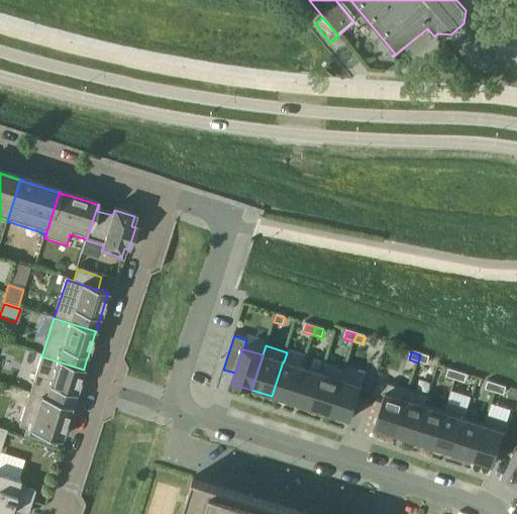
[(427,366),(430,357),(420,354),(418,363),(427,366)]
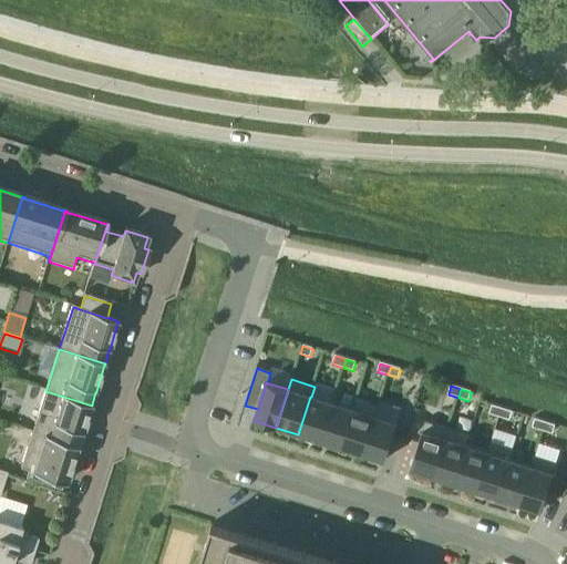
[(45,391),(32,433),(79,448),(79,447),(82,434),(83,434),(83,433),(83,432),(91,407),(92,407),(92,406),(45,391)]
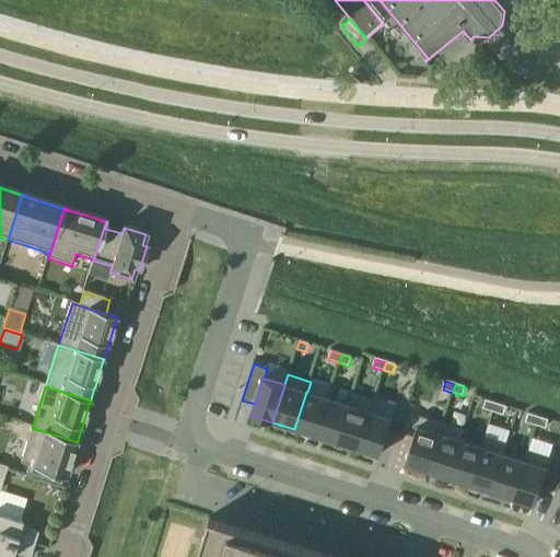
[(306,392),(294,429),(315,437),(327,398),(307,392),(306,392)]
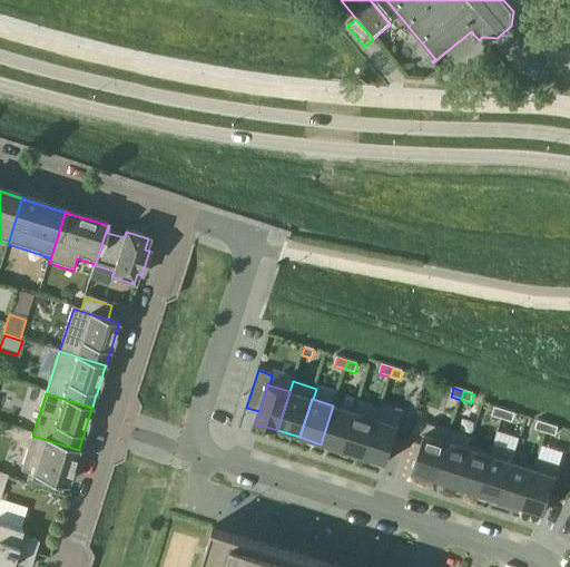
[(355,412),(343,451),(364,458),(376,419),(377,420),(381,410),(357,402),(354,412),(355,412)]
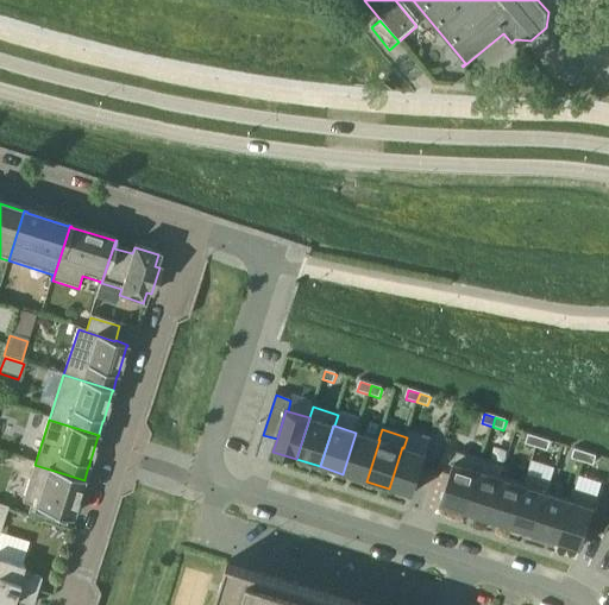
[(356,433),(343,474),(366,481),(380,440),(378,440),(356,433)]
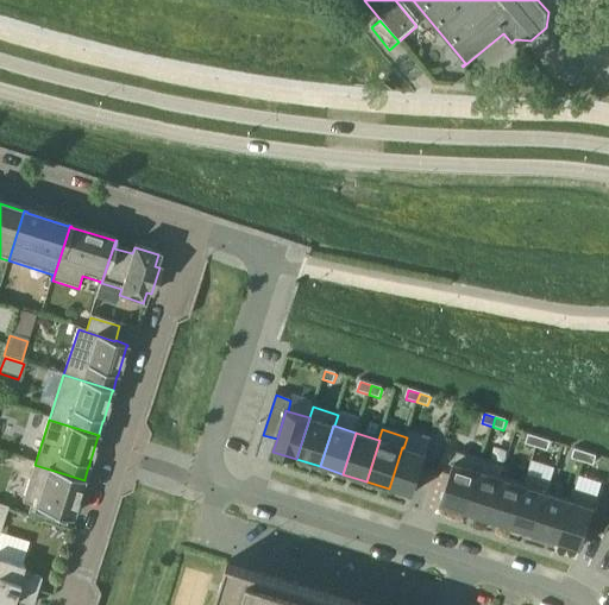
[(539,439),(528,435),(526,445),(537,448),(538,445),(539,439)]
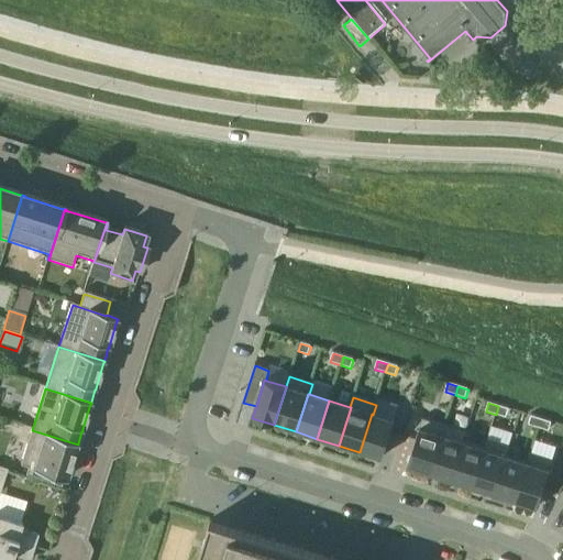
[(506,418),(509,409),(498,406),(497,412),(496,415),(506,418)]
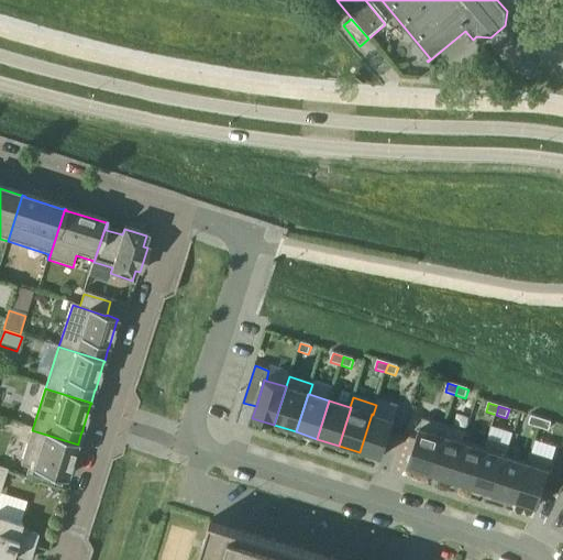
[(372,414),(360,452),(383,460),(395,421),(373,415),(372,414)]
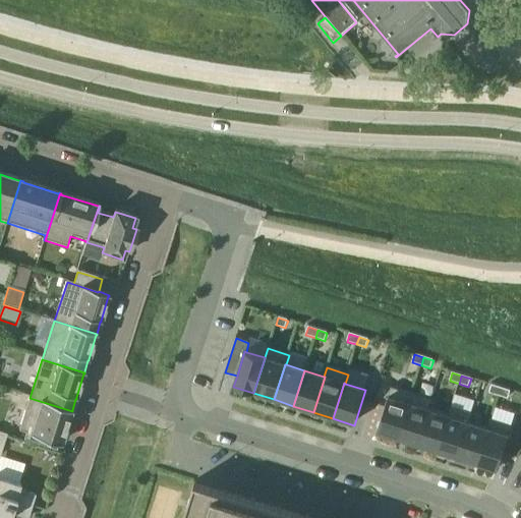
[(501,389),(491,386),(489,393),(499,396),(501,389)]
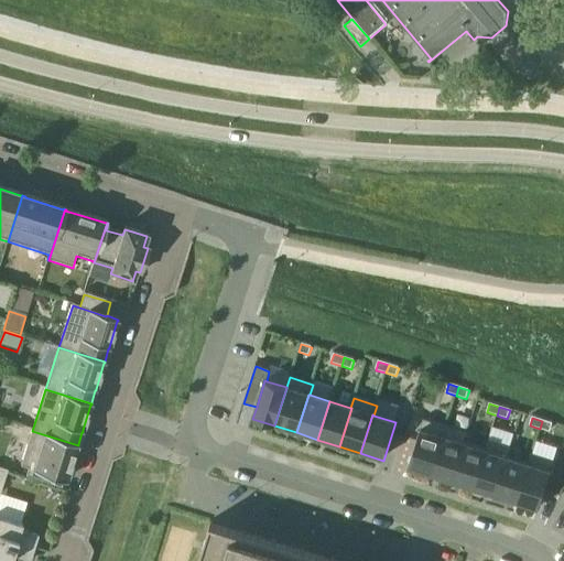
[(431,475),(446,428),(423,420),(409,468),(431,475)]
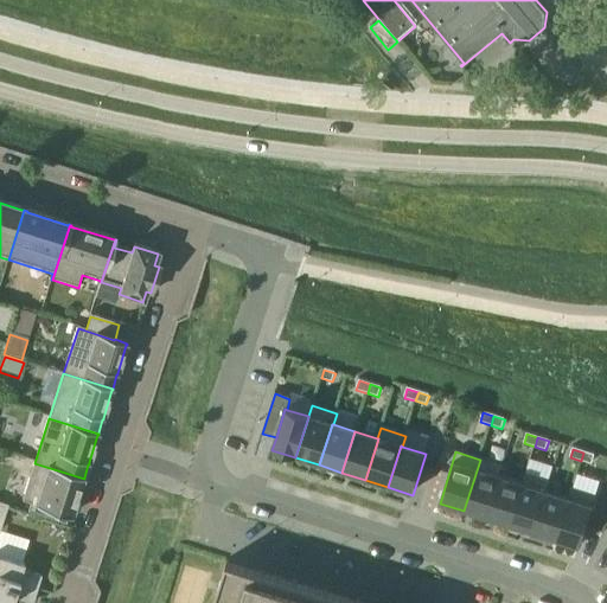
[(592,464),(595,455),(583,453),(581,461),(592,464)]
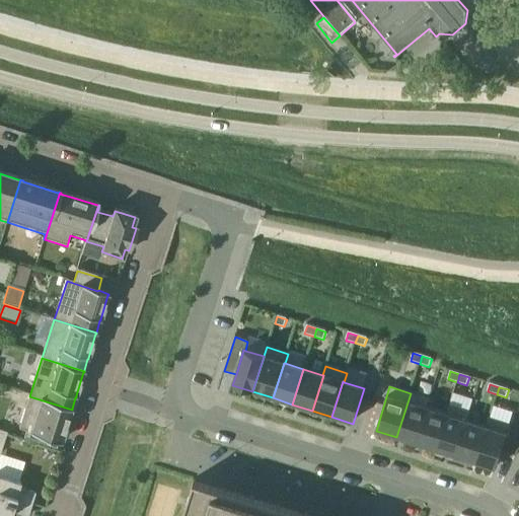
[(411,393),(396,437),(416,443),(427,409),(428,409),(431,399),(411,393)]
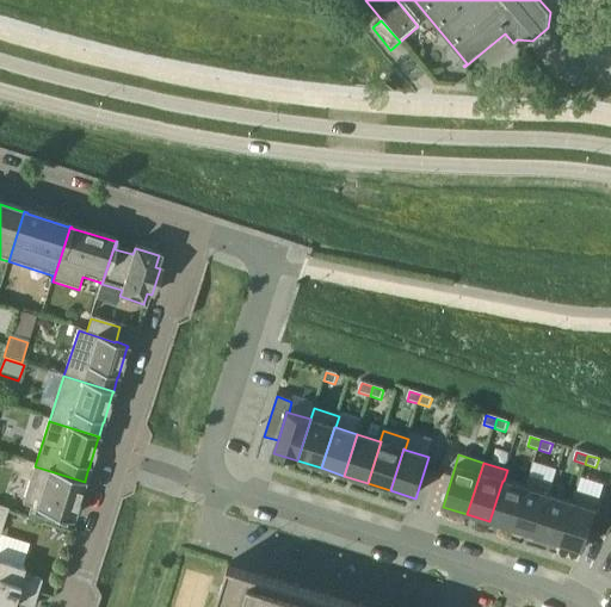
[(85,483),(85,482),(35,466),(22,506),(30,508),(28,516),(66,528),(69,521),(72,522),(73,520),(72,520),(79,496),(84,482),(85,483)]
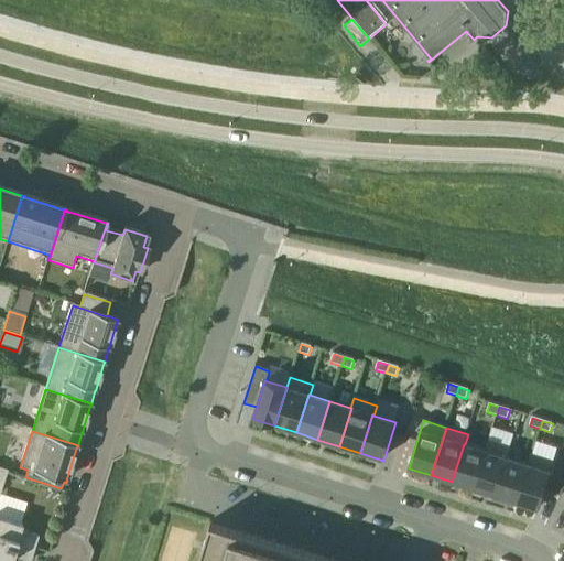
[(535,440),(530,452),(550,459),(554,448),(535,440)]
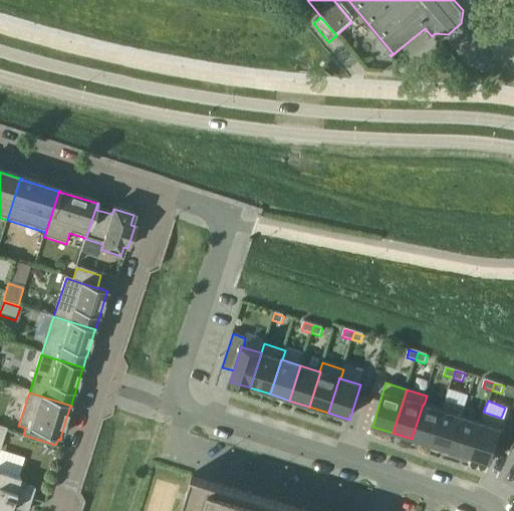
[(431,446),(451,452),(462,417),(463,418),(466,408),(445,402),(442,411),(431,446)]
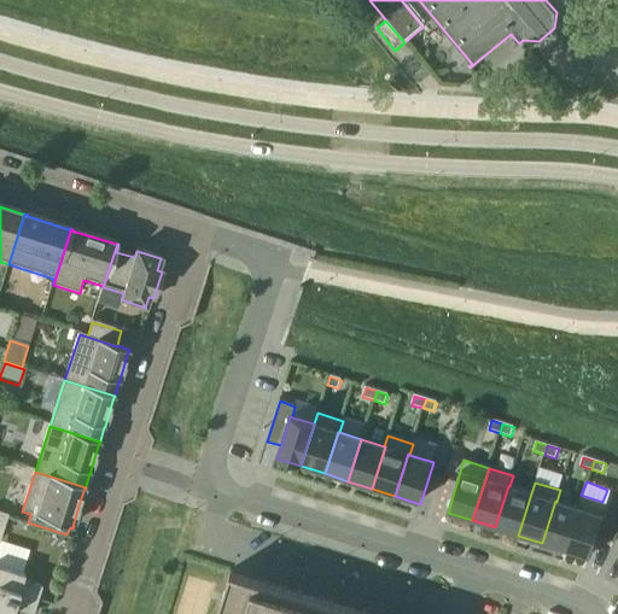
[(531,493),(509,486),(508,486),(495,527),(518,536),(531,493)]
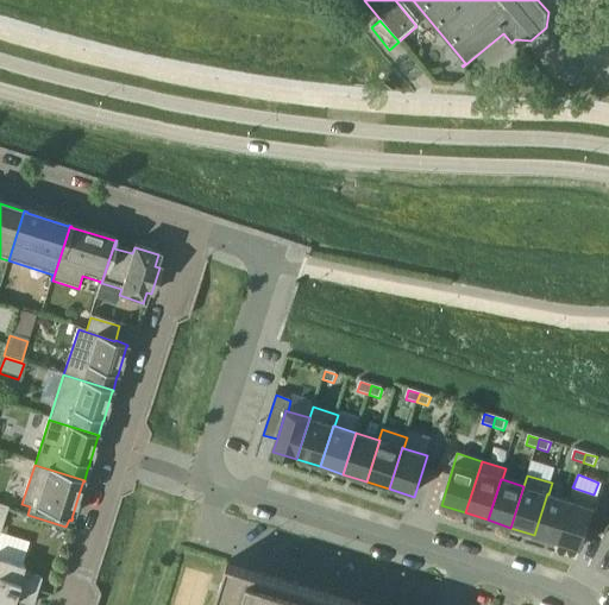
[(570,500),(557,542),(582,550),(598,498),(573,490),(570,500)]
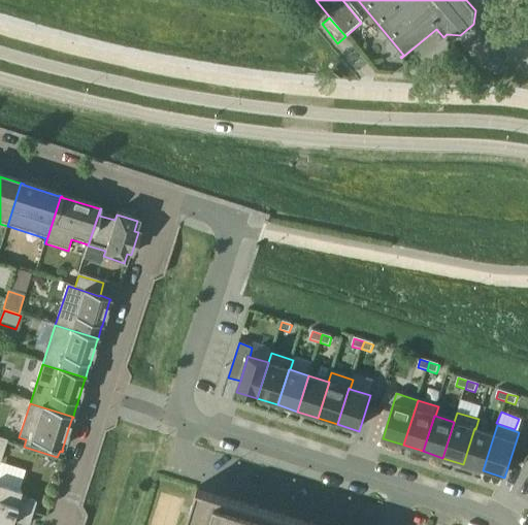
[(494,434),(475,429),(474,428),(463,464),(483,470),(494,434)]
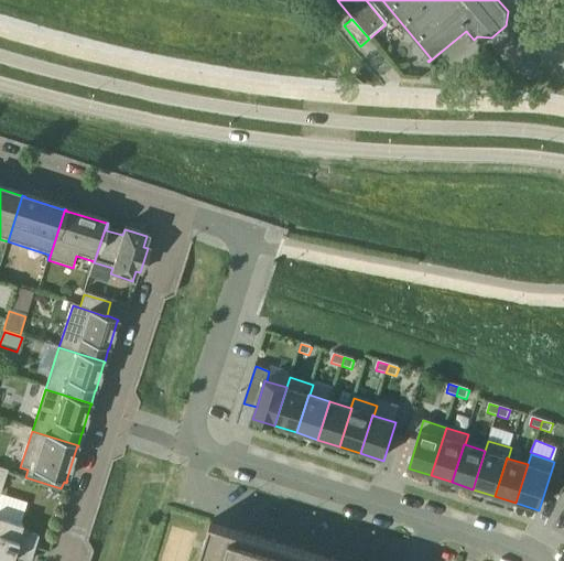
[(11,560),(12,558),(20,560),(32,560),(39,538),(20,532),(22,526),(0,519),(0,560),(11,560)]
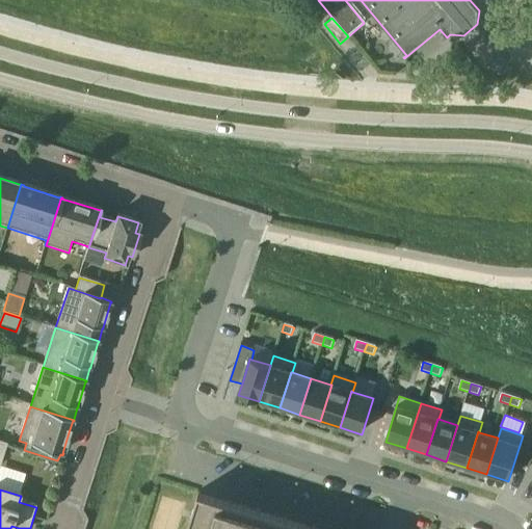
[(312,528),(229,502),(198,494),(188,528),(312,528)]
